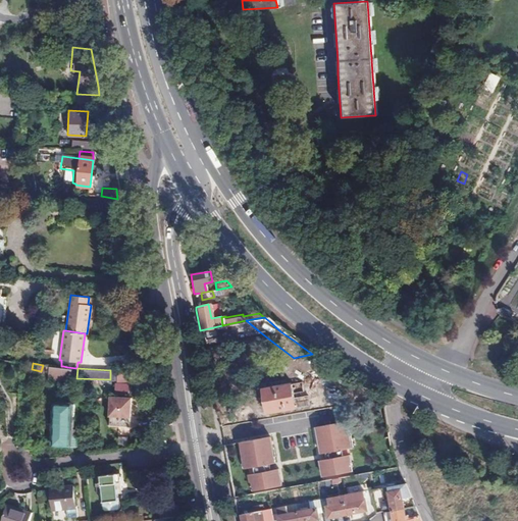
[(114,383),(128,381),(126,370),(112,372),(114,383)]
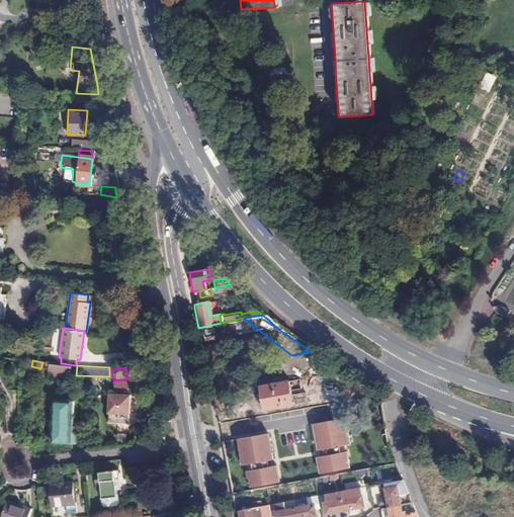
[(151,379),(149,371),(133,370),(133,379),(151,379)]
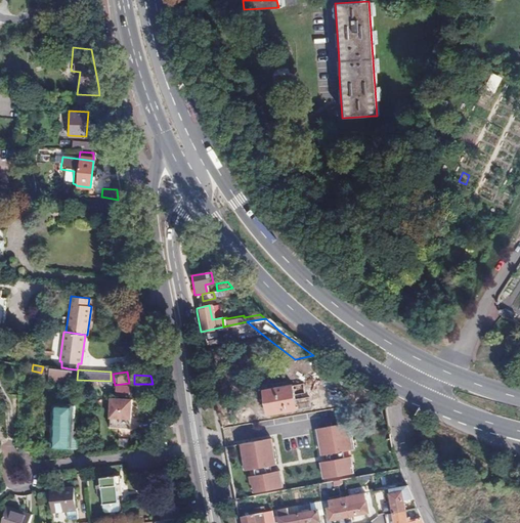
[(264,418),(307,410),(305,400),(292,402),(292,397),(301,395),(299,385),(289,387),(289,385),(260,390),(261,398),(257,399),(259,406),(262,406),(264,418)]
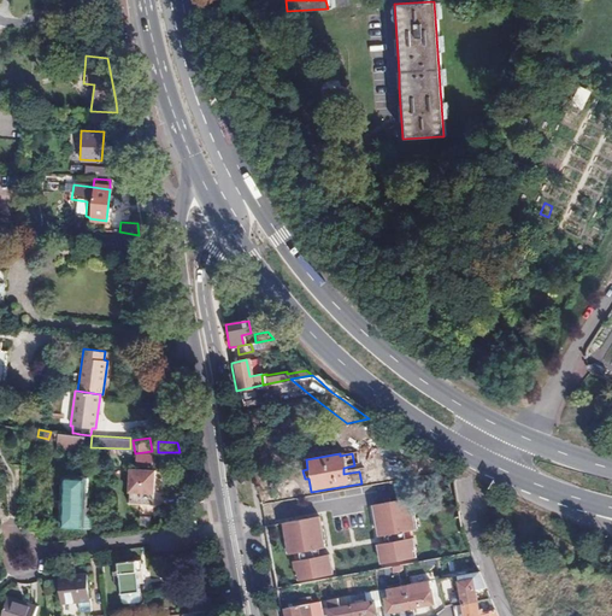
[(129,467),(127,500),(152,502),(153,468),(129,467)]
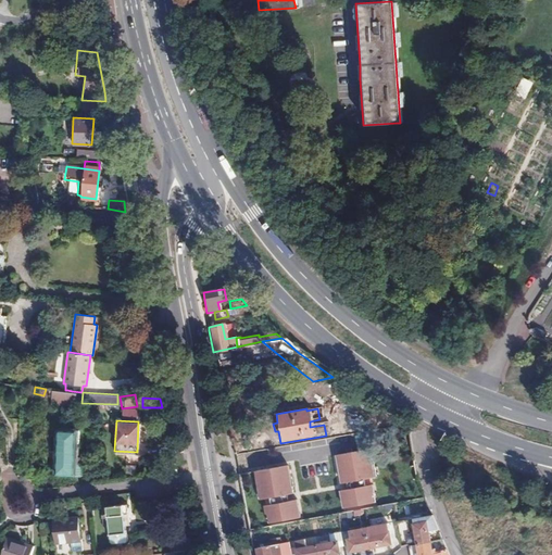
[(50,439),(49,452),(54,452),(53,461),(52,475),(75,475),(78,472),(79,465),(75,463),(72,463),(72,453),(73,442),(75,442),(76,430),(55,429),(55,439),(50,439)]
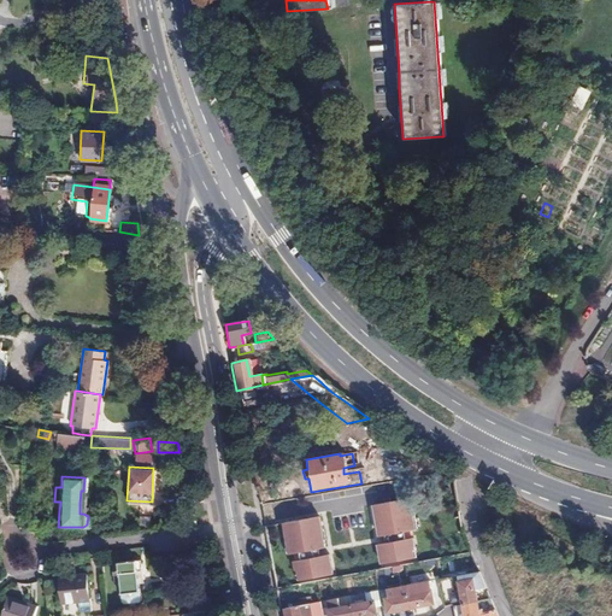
[(293,579),(329,573),(317,512),(278,520),(284,553),(288,552),(293,579)]
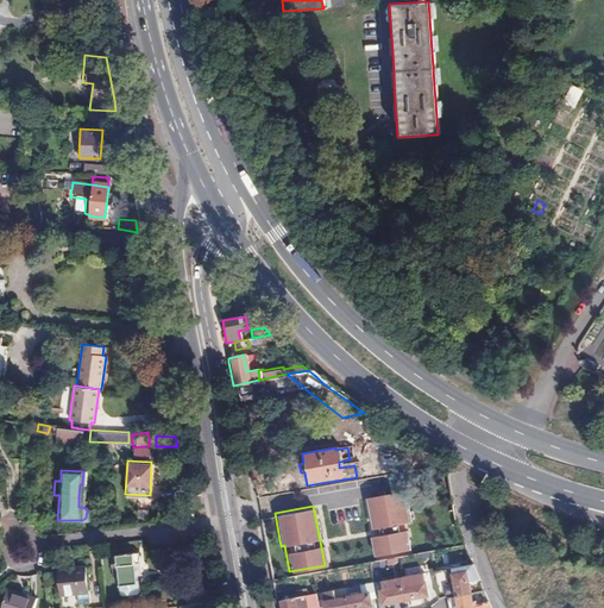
[(382,522),(384,537),(385,537),(428,528),(427,520),(414,522),(413,518),(382,522)]
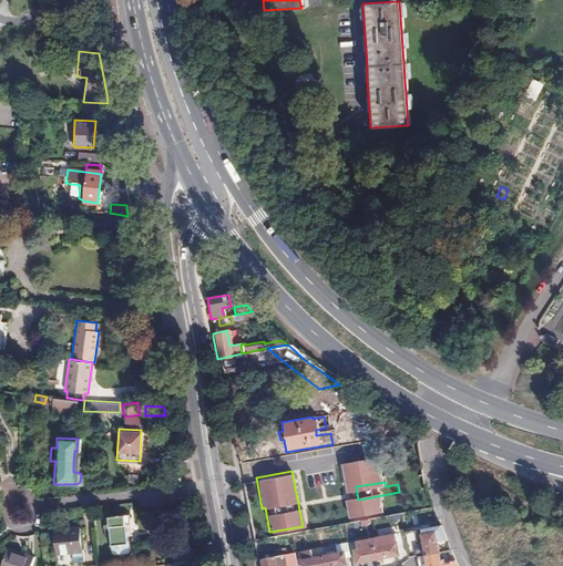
[(126,514),(106,516),(111,553),(113,554),(125,553),(128,549),(124,525),(129,524),(126,514)]
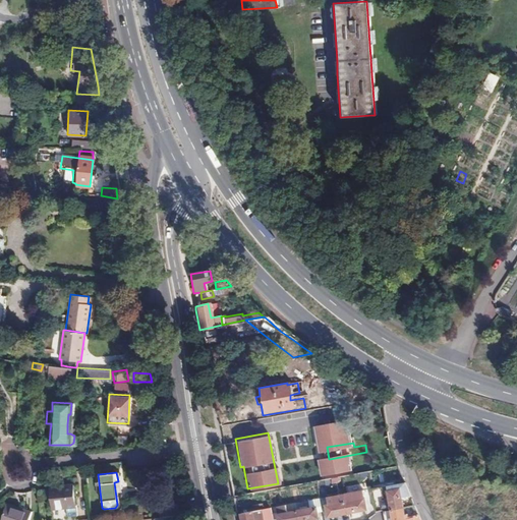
[(405,488),(403,482),(367,489),(371,511),(372,511),(381,509),(381,511),(401,508),(399,498),(408,497),(405,488)]
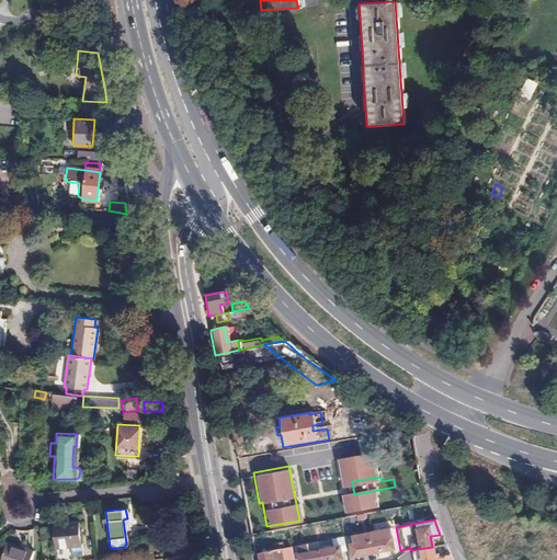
[(78,521),(52,524),(54,547),(70,545),(70,553),(81,552),(80,544),(78,521)]
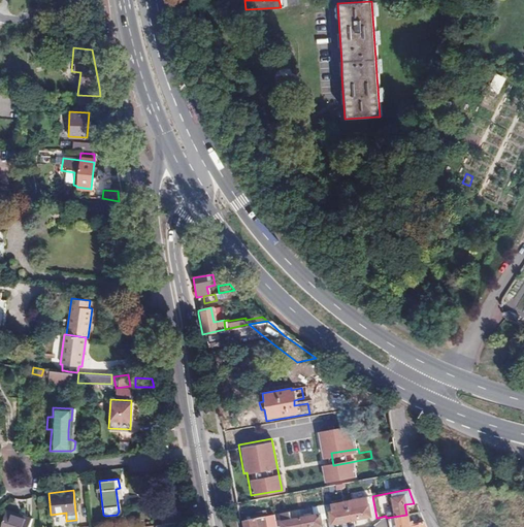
[(349,518),(347,505),(347,501),(329,504),(330,512),(328,512),(330,523),(350,519),(349,518)]
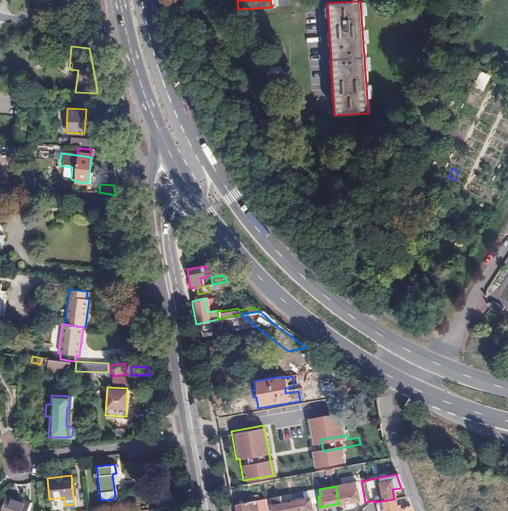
[(354,487),(336,491),(339,503),(356,500),(354,487)]
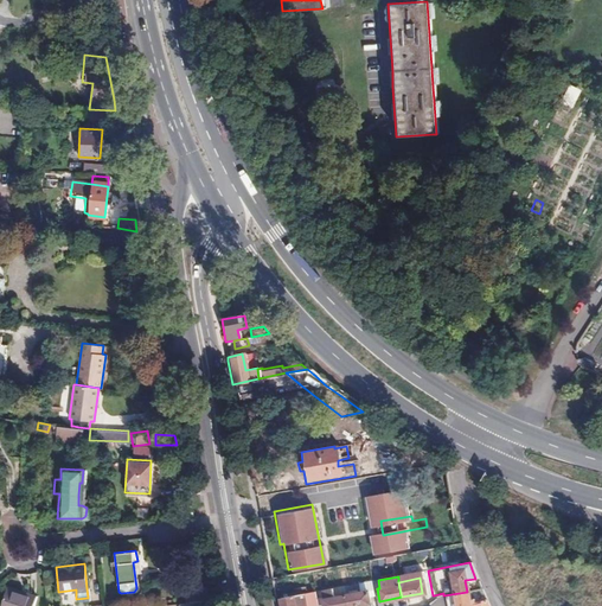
[(33,605),(36,584),(6,581),(4,605),(33,605)]
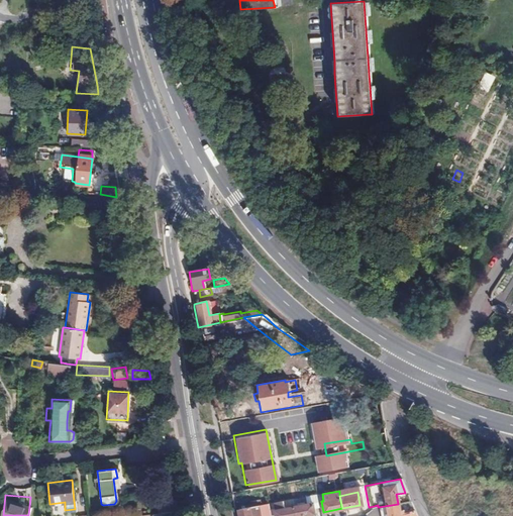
[(316,506),(314,495),(311,496),(303,497),(304,502),(292,505),(294,515),(295,515),(312,513),(311,507),(316,506)]
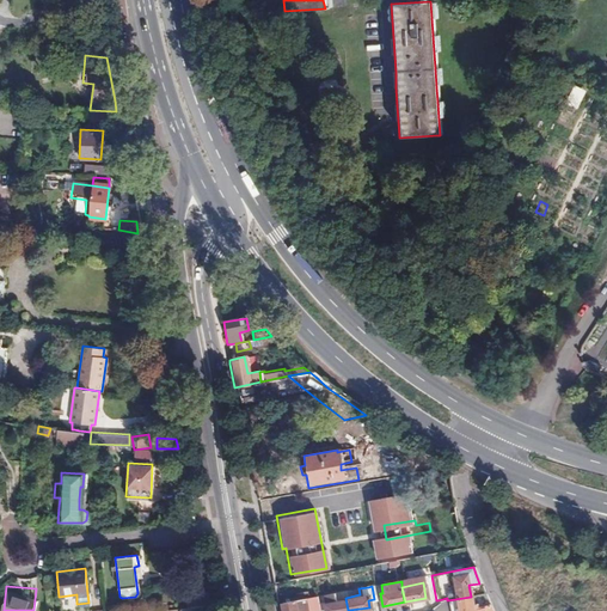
[(316,604),(317,609),(317,610),(348,610),(345,598),(333,599),(332,593),(322,596),(323,603),(316,604)]
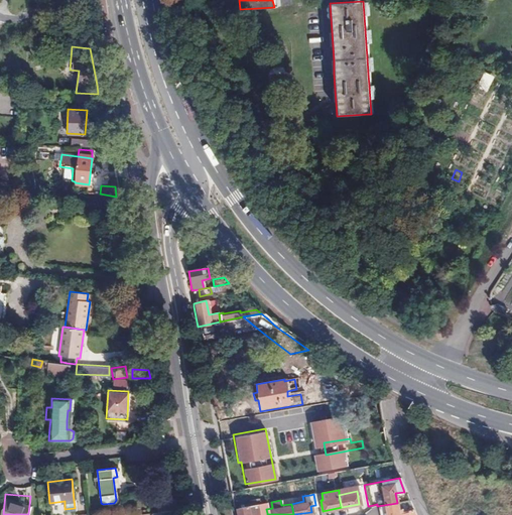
[(174,510),(173,501),(158,503),(159,512),(174,510)]
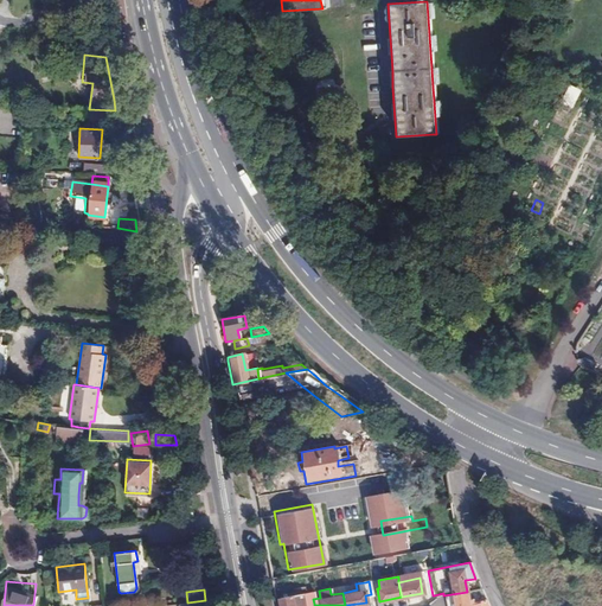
[(312,592),(279,598),(280,605),(301,605),(314,604),(313,599),(312,592)]
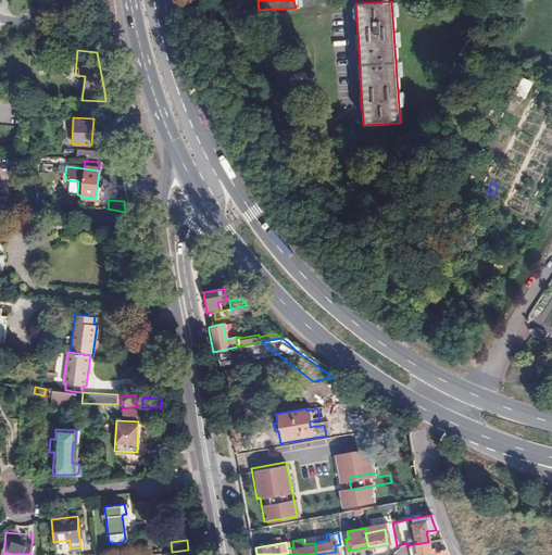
[(429,550),(428,542),(406,545),(409,554),(446,554),(444,551),(434,552),(430,553),(429,550)]
